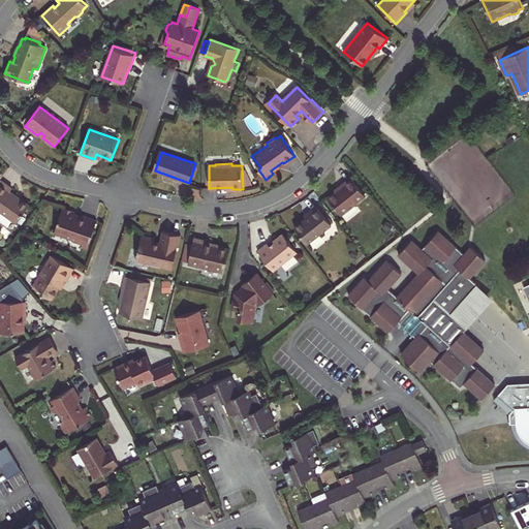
[(341,216),(365,196),(350,178),(343,184),(344,185),(328,198),(341,216)]
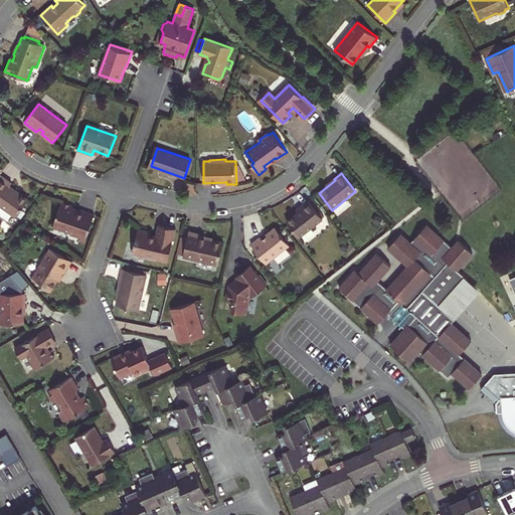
[(8,184),(10,181),(0,174),(0,203),(17,215),(28,196),(8,184)]
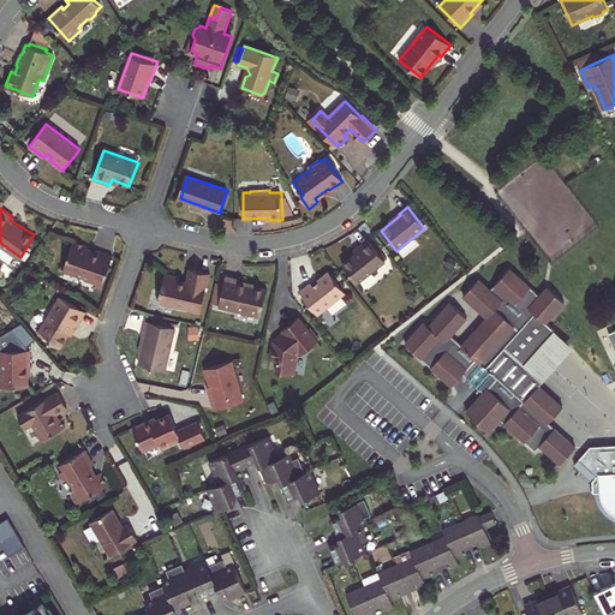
[(386,261),(369,239),(360,245),(363,248),(342,264),(357,282),(386,261)]
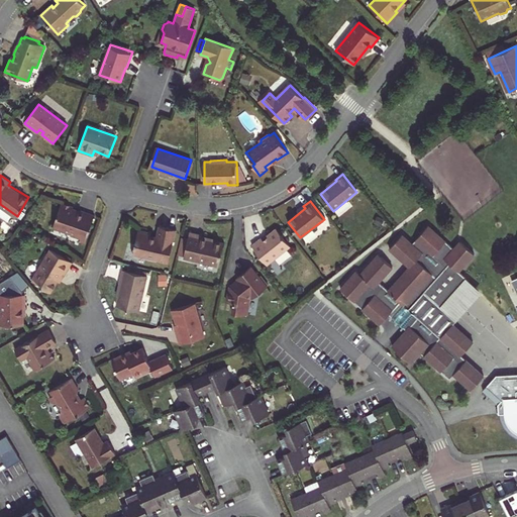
[(73,207),(61,203),(52,230),(70,236),(69,238),(79,242),(85,243),(94,215),(80,211),(79,213),(72,210),(73,207)]
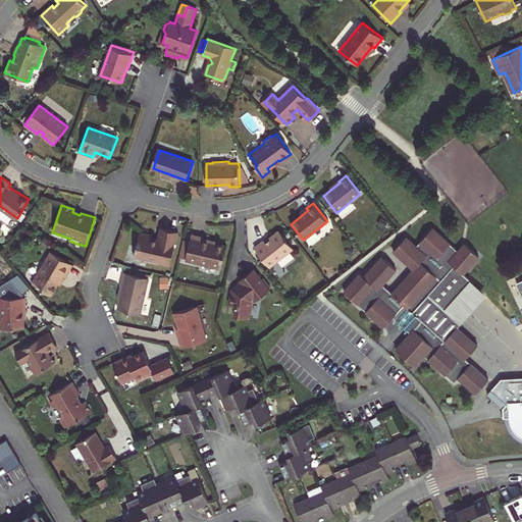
[(461,249),(436,224),(419,243),(410,233),(397,247),(416,266),(394,289),(384,279),(399,265),(385,252),(366,271),(363,268),(346,285),(383,321),(393,311),(410,327),(395,343),(413,361),(423,351),(452,378),(456,373),(475,392),(488,377),(465,357),(478,344),(459,324),(462,321),(447,307),(430,291),(453,267),(469,282),(473,278),(466,271),(482,255),(468,242),(461,249)]
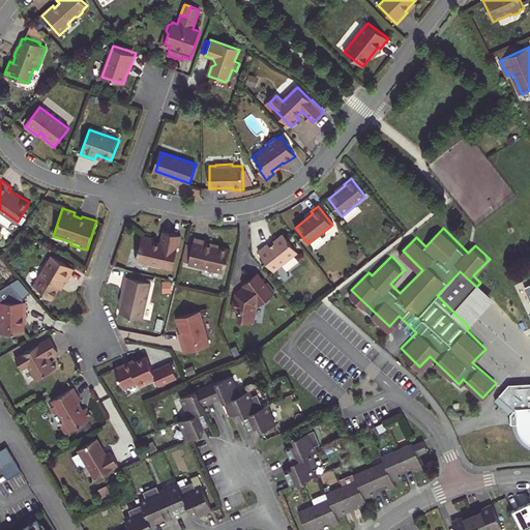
[(173,269),(180,235),(164,231),(160,243),(154,241),(155,238),(142,235),(137,260),(173,269)]
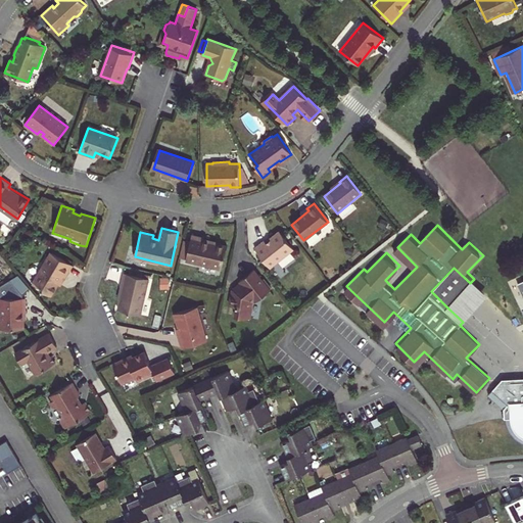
[(293,249),(279,231),(271,238),(270,243),(267,244),(265,241),(254,248),(270,268),(293,249)]
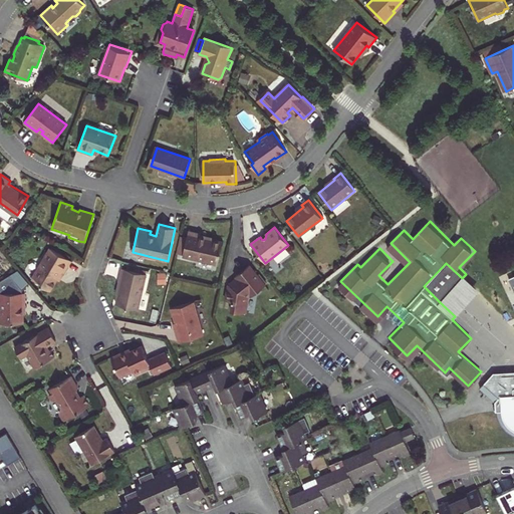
[(200,234),(189,231),(183,256),(218,264),(224,242),(199,236),(200,234)]
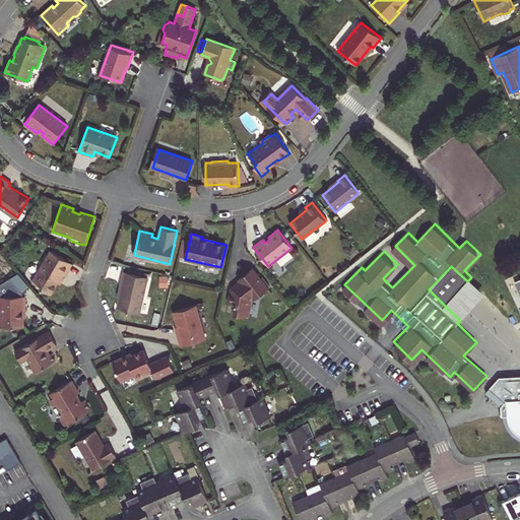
[(72,263),(51,251),(34,280),(43,285),(41,288),(51,295),(61,277),(63,278),(72,263)]
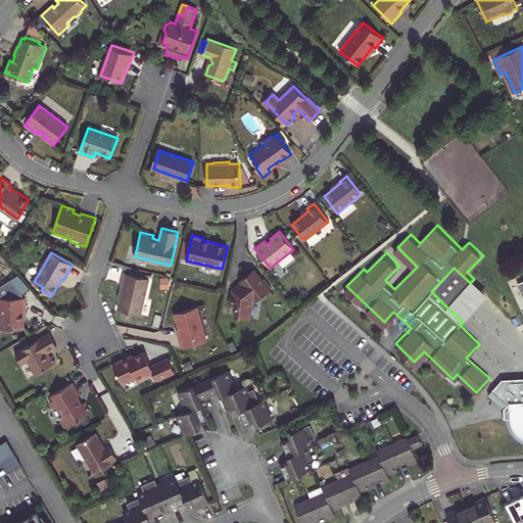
[(431,291),(447,307),(470,283),(454,268),(431,291)]
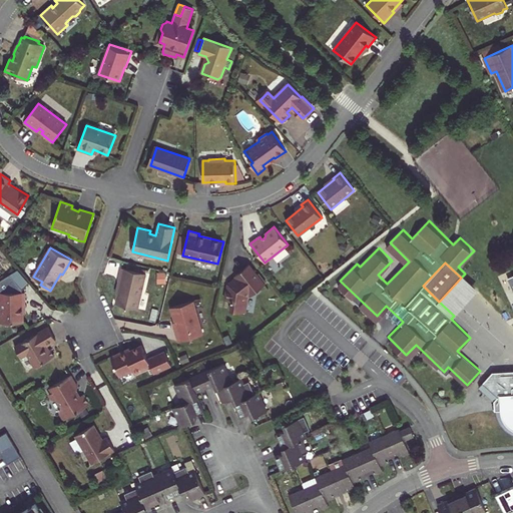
[(266,285),(248,265),(234,276),(236,278),(232,281),(232,283),(227,288),(225,300),(231,301),(230,310),(245,313),(247,296),(251,293),(254,293),(266,285)]
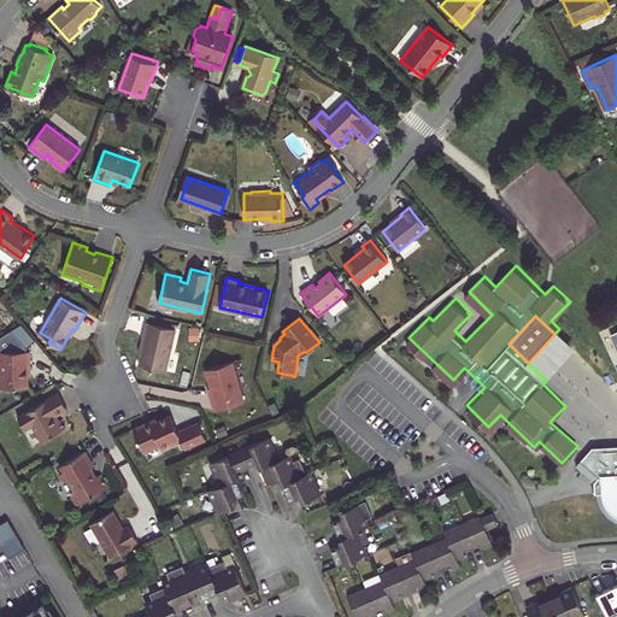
[(176,329),(147,323),(145,333),(147,333),(139,366),(166,372),(176,329)]
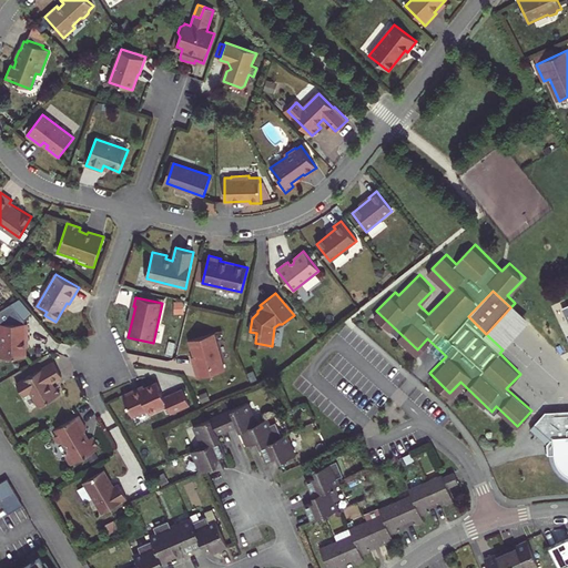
[(20,298),(11,303),(26,320),(33,313),(20,298)]
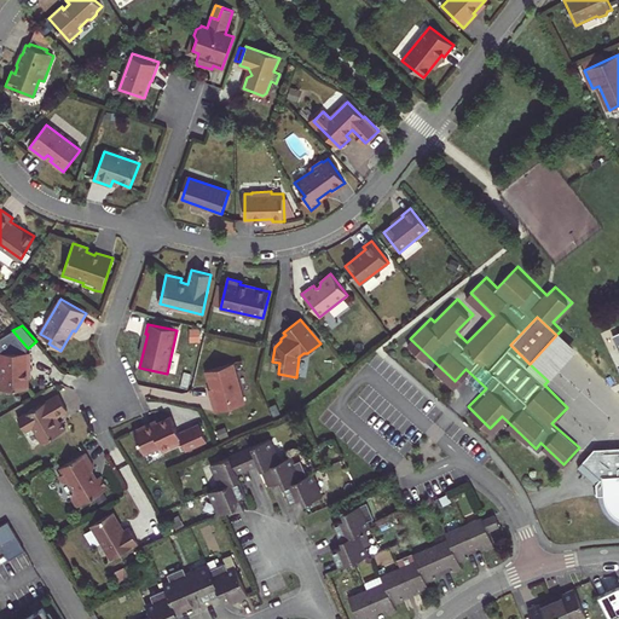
[(12,330),(0,337),(0,348),(1,351),(1,388),(28,388),(28,369),(30,369),(30,352),(28,352),(28,348),(12,330)]
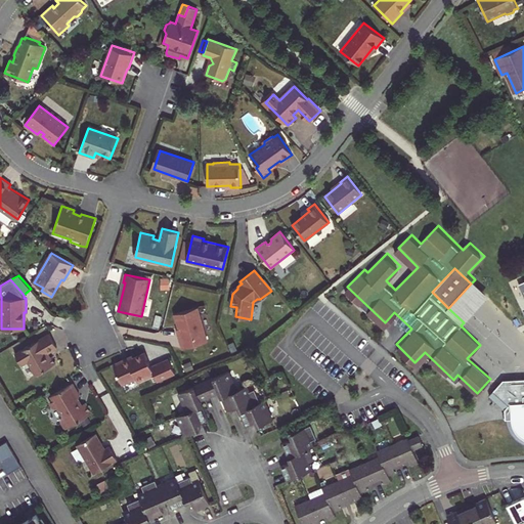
[(198,307),(175,314),(182,339),(180,340),(182,349),(208,342),(198,307)]
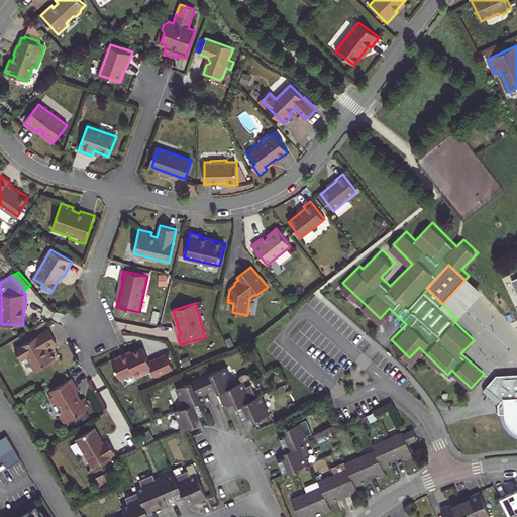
[(32,353),(40,367),(55,358),(50,352),(47,354),(45,349),(57,343),(48,330),(20,346),(26,357),(32,353)]
